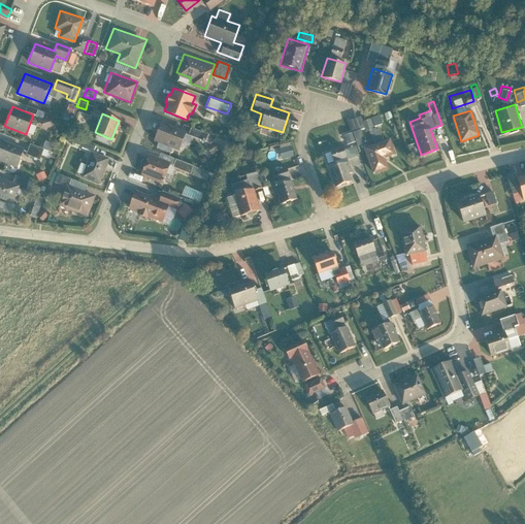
[(358,113),(346,118),(349,128),(352,137),(353,140),(362,137),(359,126),(362,125),(360,119),(358,113)]
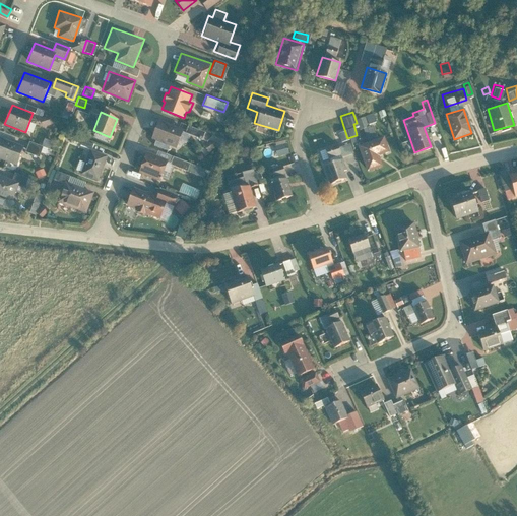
[(48,113),(39,115),(41,123),(49,121),(48,113)]
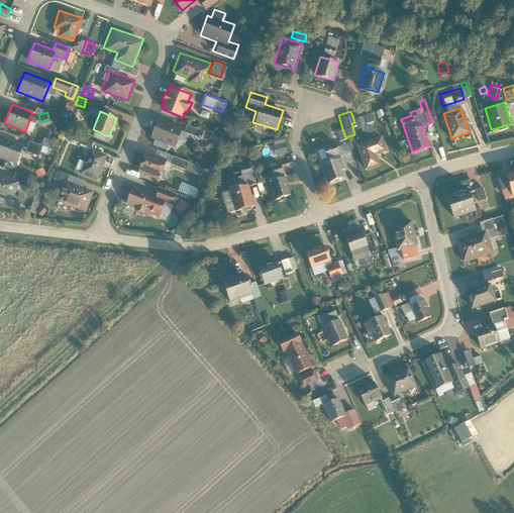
[(358,121),(363,135),(372,132),(369,121),(366,122),(362,112),(352,116),(354,122),(358,121)]
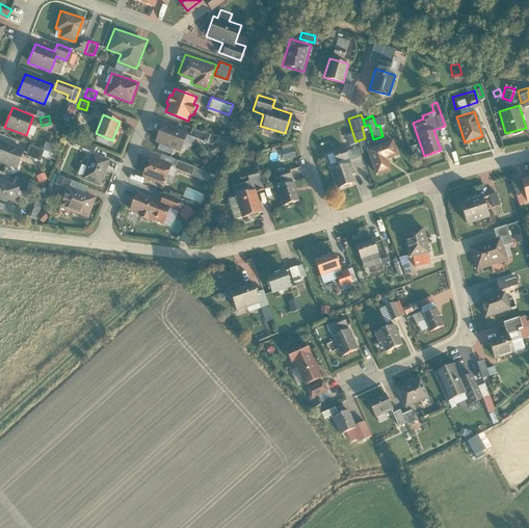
[(161,121),(154,140),(159,142),(157,148),(170,153),(173,148),(181,151),(188,131),(161,121)]
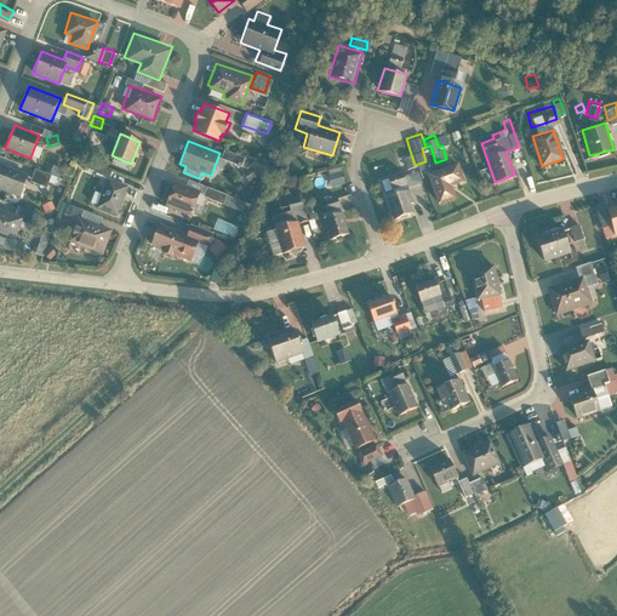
[(413,161),(410,150),(399,154),(403,165),(413,161)]
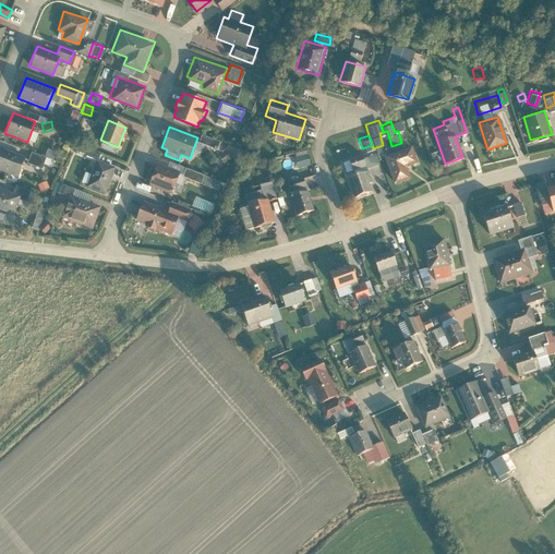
[(0,170),(17,177),(25,156),(0,146),(0,170)]
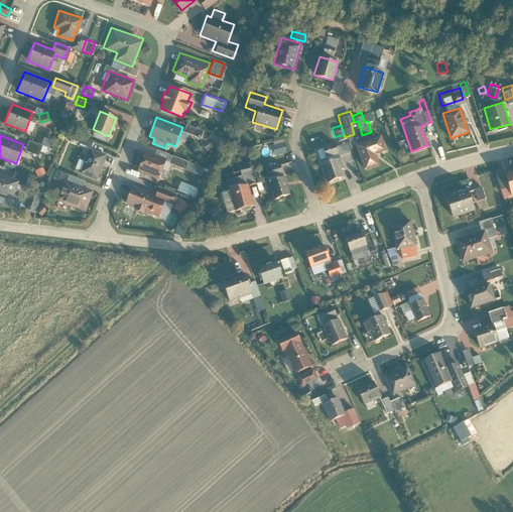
[(213,142),(208,135),(200,142),(205,149),(213,142)]
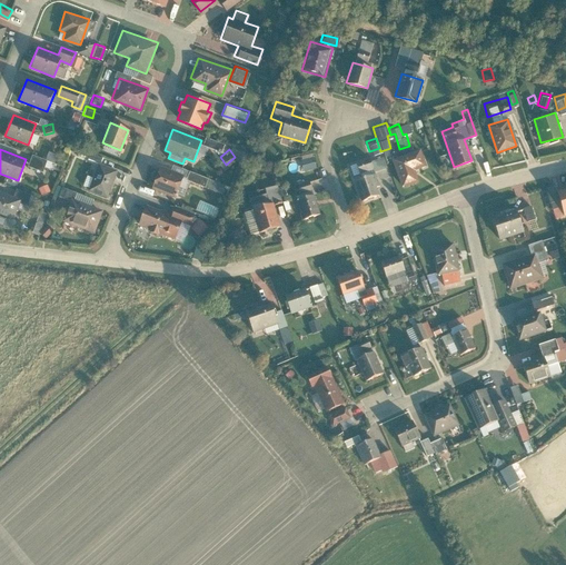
[(400,186),(418,180),(416,171),(415,169),(426,166),(420,149),(390,158),(400,186)]
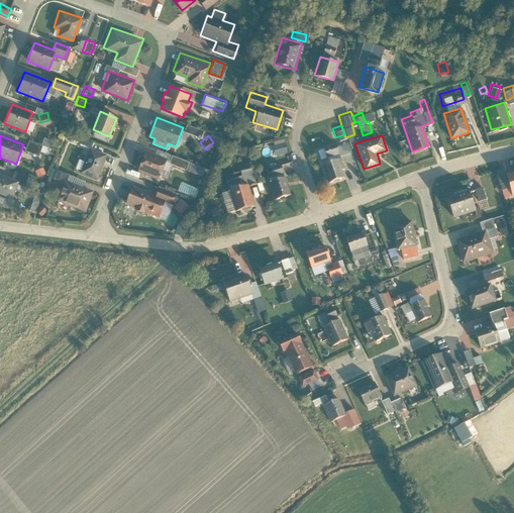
[(81,136),(79,141),(89,145),(91,139),(81,136)]
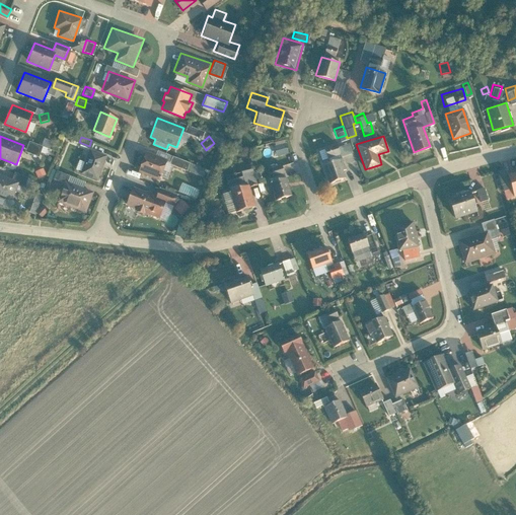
[(41,143),(28,139),(24,149),(37,153),(41,143)]
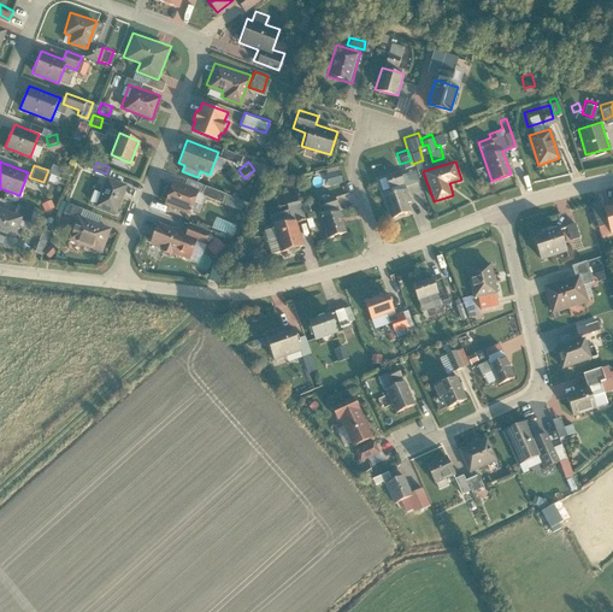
[(336,166),(323,170),(326,182),(340,178),(336,166)]
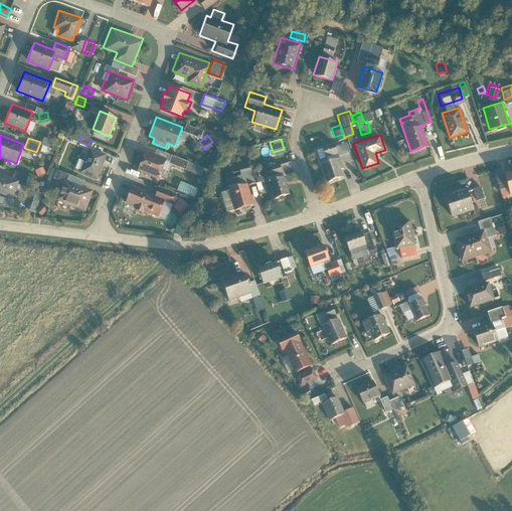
[(327,158),(320,161),(327,181),(347,175),(341,159),(352,156),(347,139),(324,147),(327,158)]
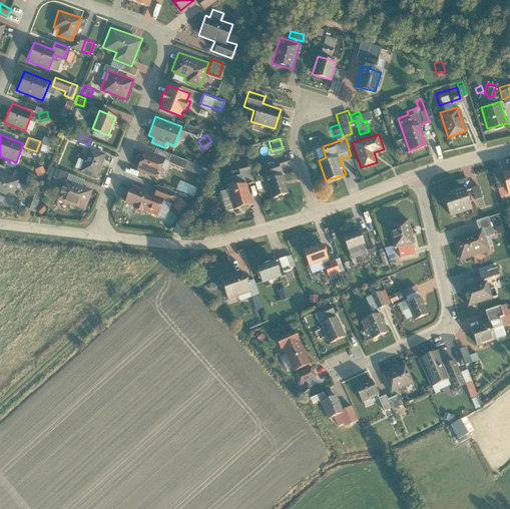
[(78,171),(96,177),(105,153),(87,146),(78,171)]
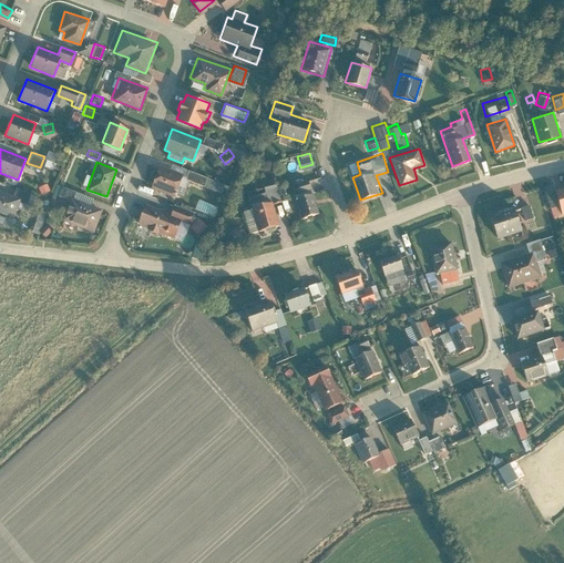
[(161,165),(152,187),(175,196),(184,175),(161,165)]
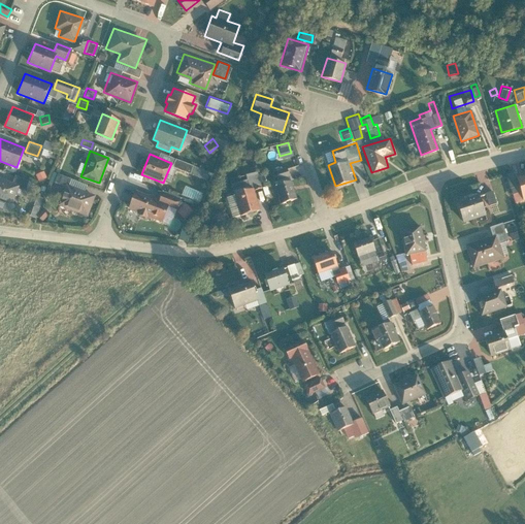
[(207,174),(209,166),(192,163),(191,171),(207,174)]
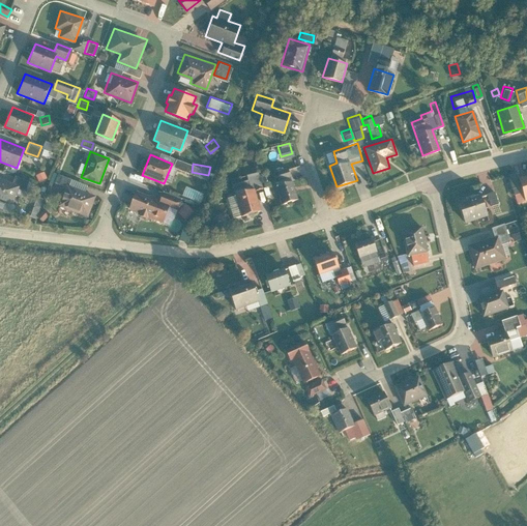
[(40,168),(34,171),(37,179),(45,177),(40,168)]
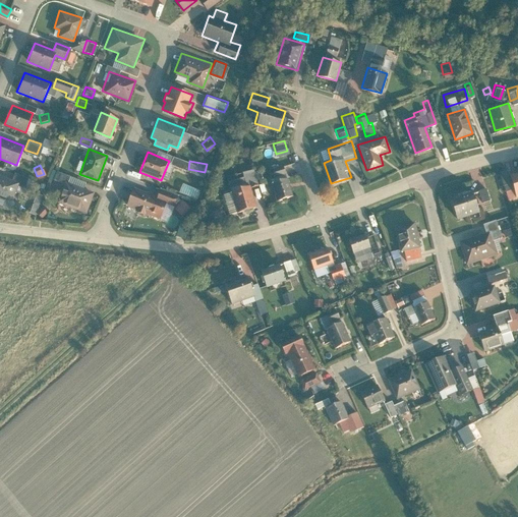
[(281,165),(270,169),(273,177),(284,173),(281,165)]
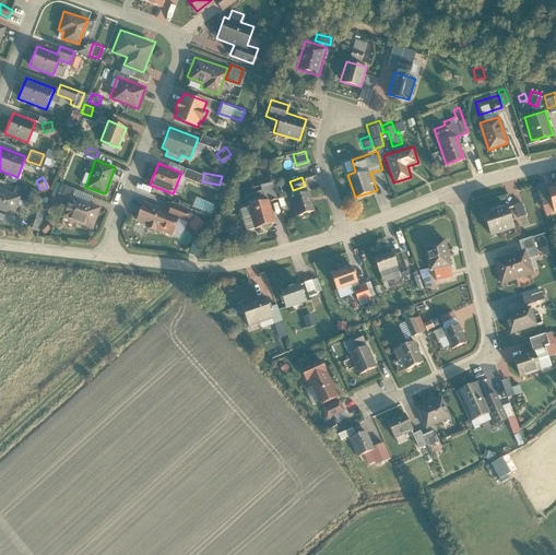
[(11,191),(0,186),(0,221),(3,222),(7,212),(12,214),(19,200),(24,202),(30,190),(13,184),(11,191)]
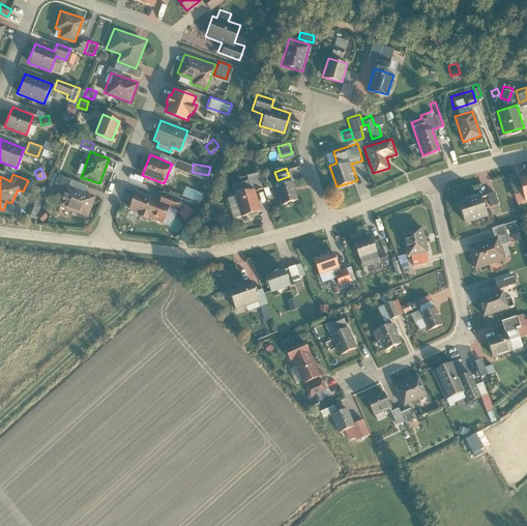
[(297,198),(291,180),(280,183),(286,202),(297,198)]
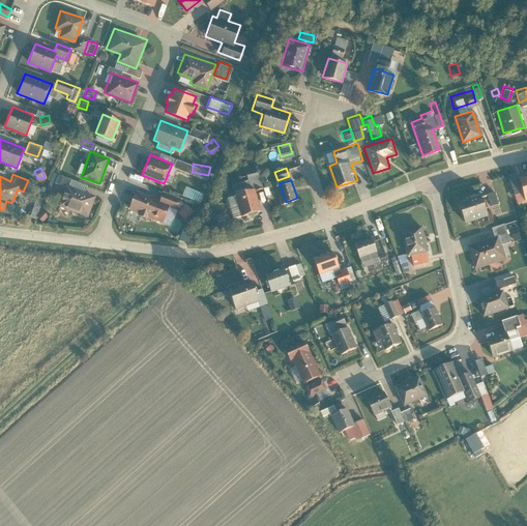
[(57,204),(87,216),(95,196),(65,183),(57,204)]
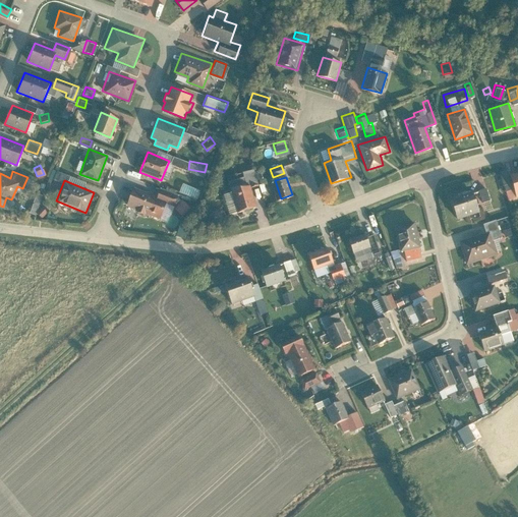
[(181,187),(189,189),(189,191),(194,192),(196,185),(183,181),(181,187)]
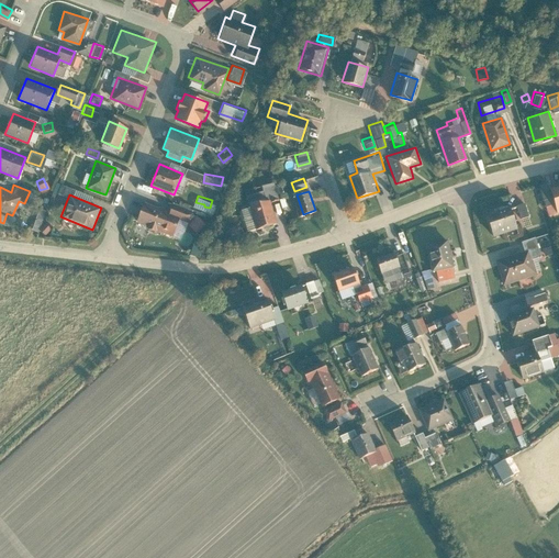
[(278,222),(270,200),(250,205),(258,229),(278,222)]
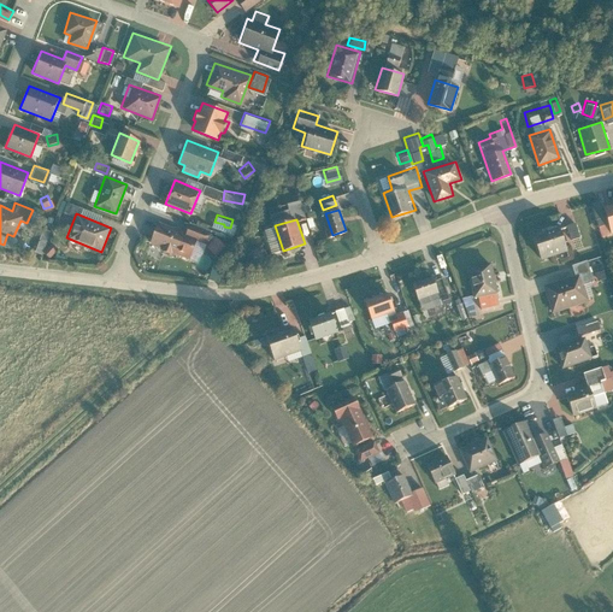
[(573,222),(565,224),(569,239),(578,235),(573,222)]
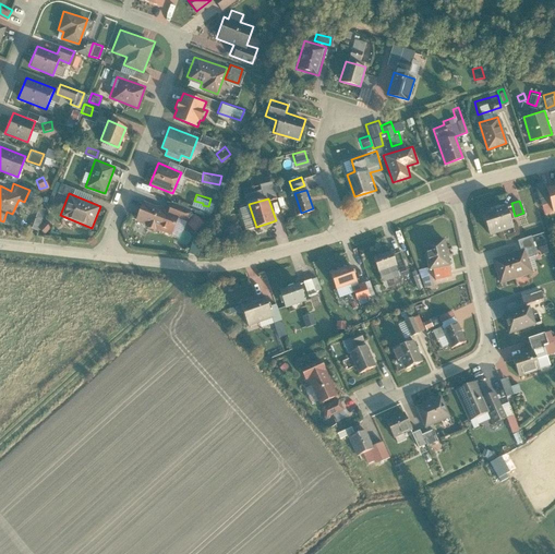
[(167,212),(141,202),(134,219),(170,233),(177,216),(186,219),(190,209),(170,202),(167,212)]
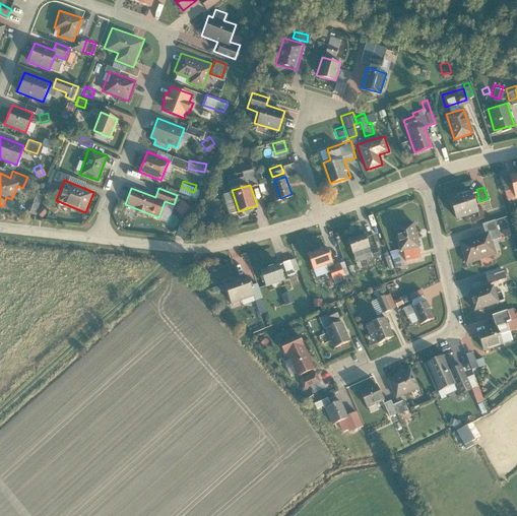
[(458,195),(447,198),(454,218),(478,210),(472,191),(466,193),(465,189),(457,192),(458,195)]
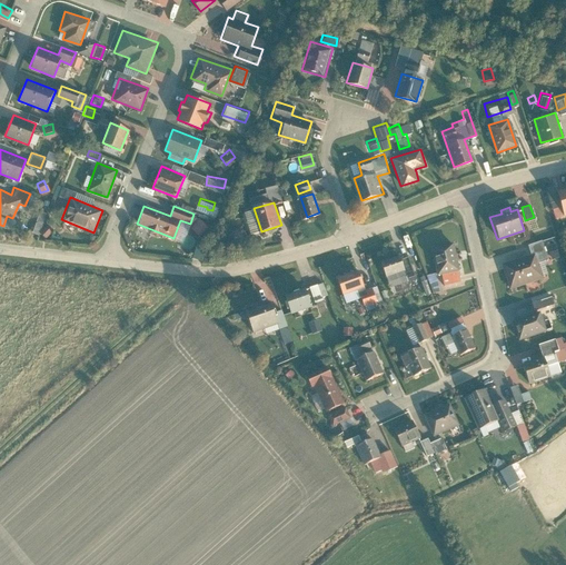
[(189,227),(197,234),(206,225),(199,217),(189,227)]
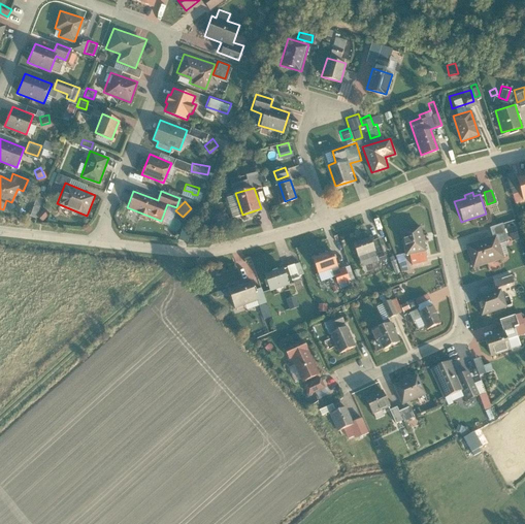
[(31,202),(27,214),(33,216),(37,204),(31,202)]
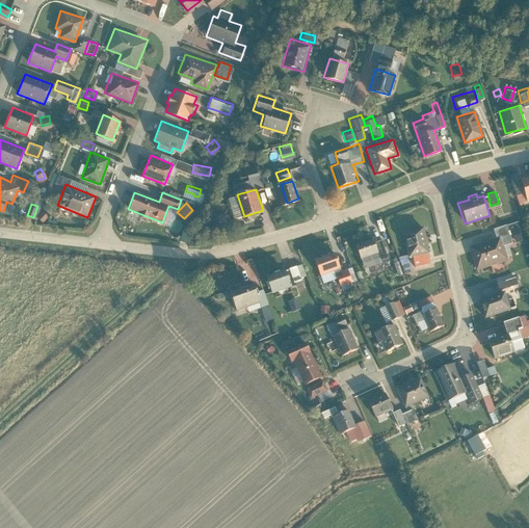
[(44,208),(36,215),(41,219),(48,212),(44,208)]
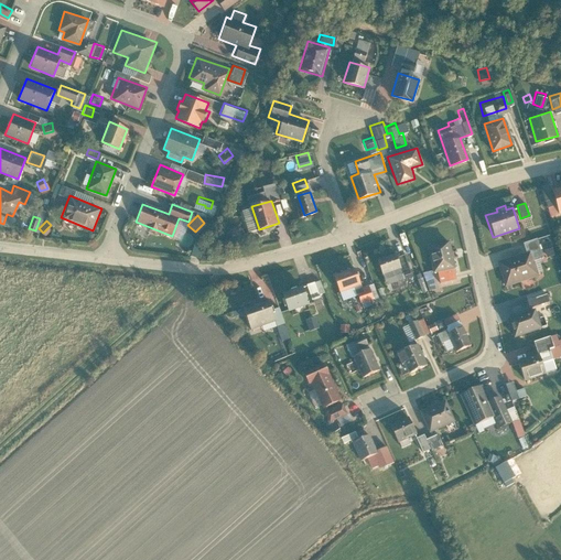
[(201,255),(207,236),(197,233),(191,251),(201,255)]
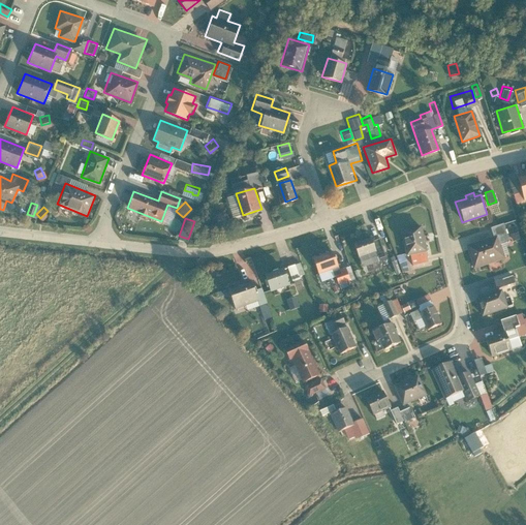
[(501,223),(492,226),(496,238),(497,242),(506,239),(501,223)]
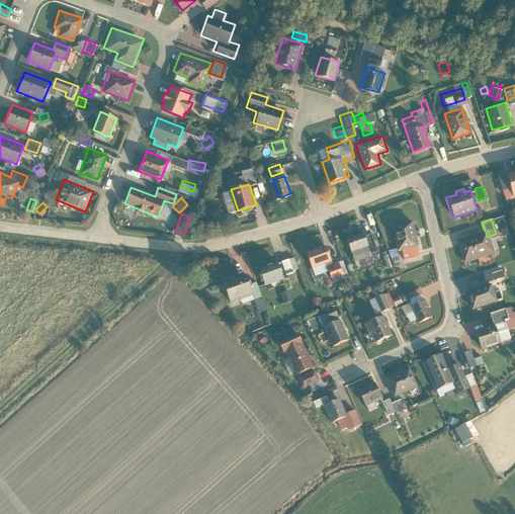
[(412,221),(391,224),(396,250),(402,248),(417,246),(412,221)]
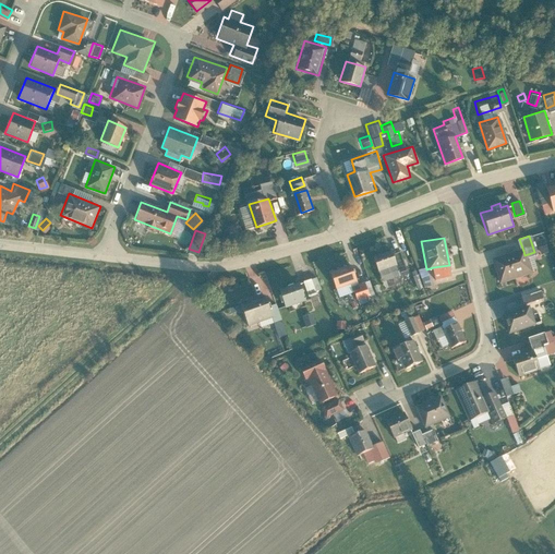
[(389,251),(371,256),(378,279),(397,273),(391,254),(389,251)]
